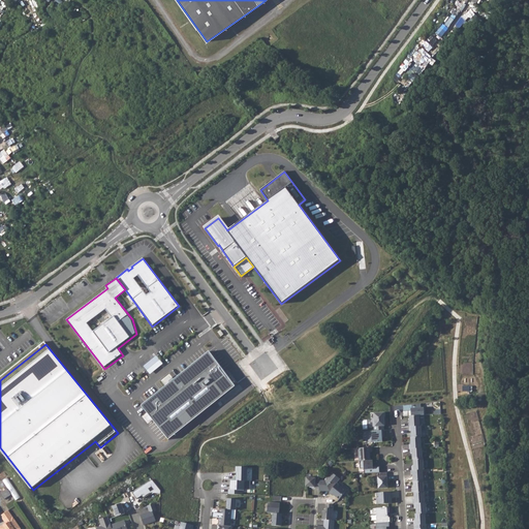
[(209,353),(144,405),(170,439),(237,387),(209,353)]
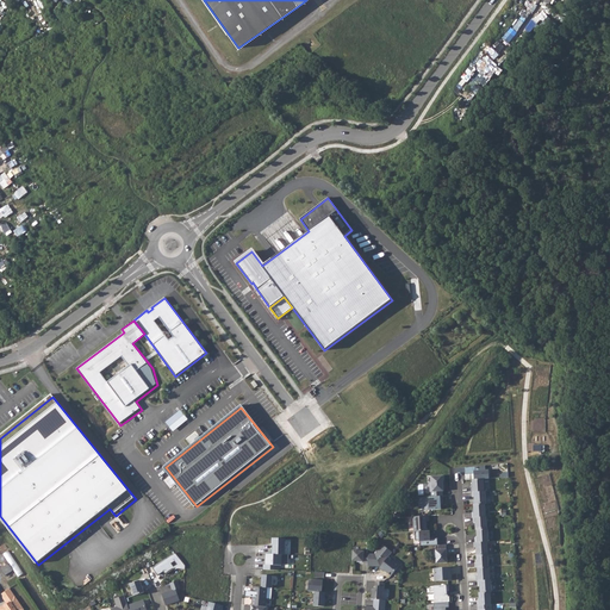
[(465,473),(465,474),(473,474),(474,479),(483,479),(489,479),(489,470),(485,471),(485,466),(465,467),(465,473)]
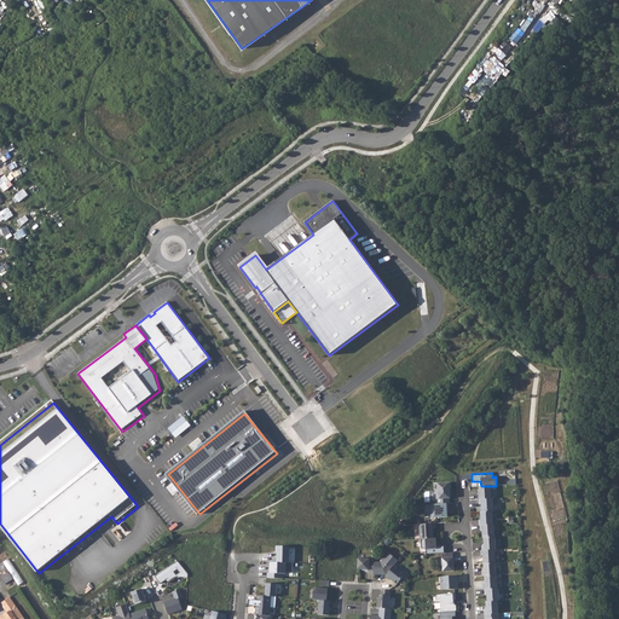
[(438,499),(438,504),(449,503),(449,498),(450,498),(450,493),(450,490),(450,482),(437,484),(438,490),(435,491),(437,499),(438,499)]
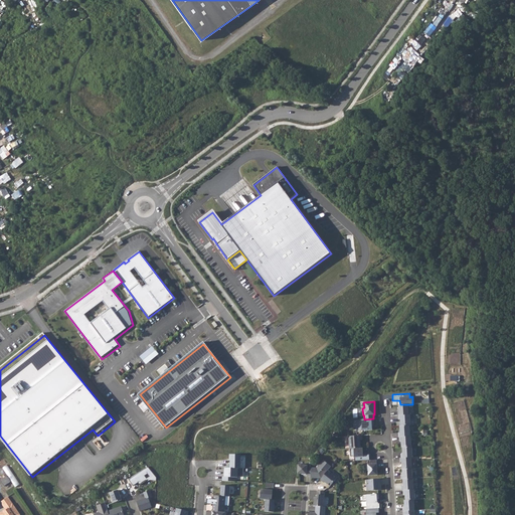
[(396,411),(397,415),(398,415),(408,414),(407,404),(400,404),(398,404),(398,411),(396,411)]
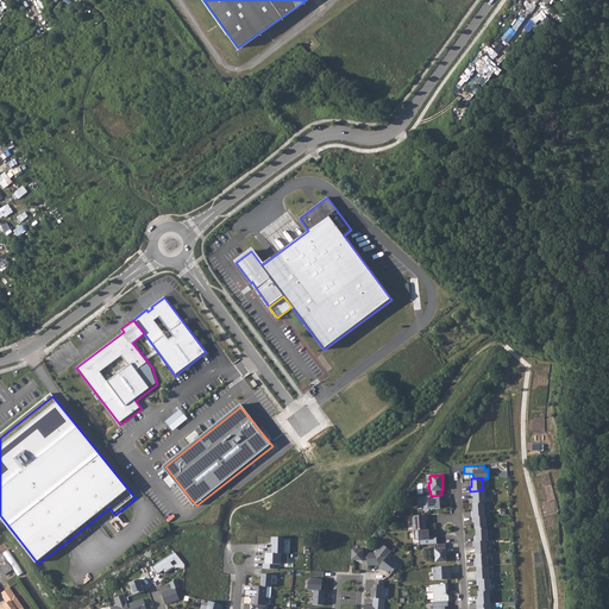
[(473,496),(473,503),(484,503),(485,502),(484,490),(483,490),(471,491),(471,496),(473,496)]
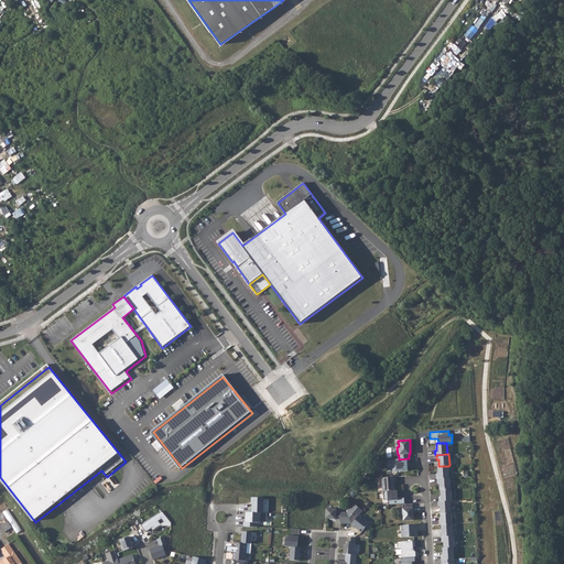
[(399,459),(397,459),(397,472),(408,470),(408,464),(409,463),(409,458),(399,459)]
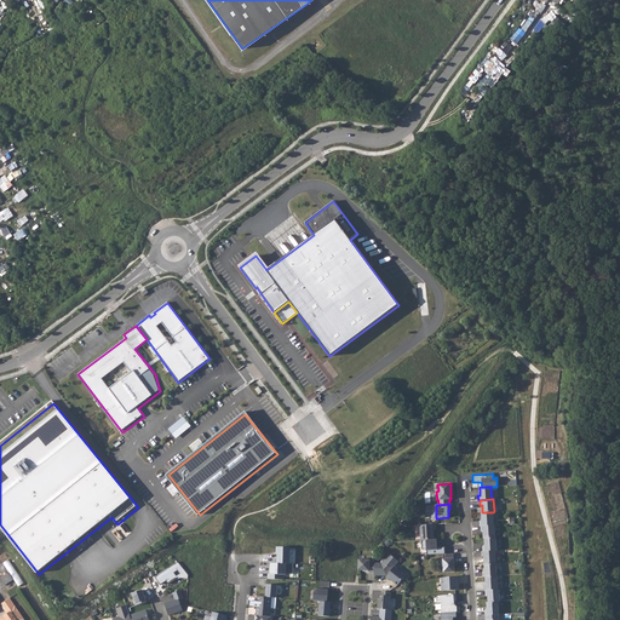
[(482,512),(481,512),(481,521),(480,521),(480,526),(481,526),(493,526),(493,512),(482,512)]
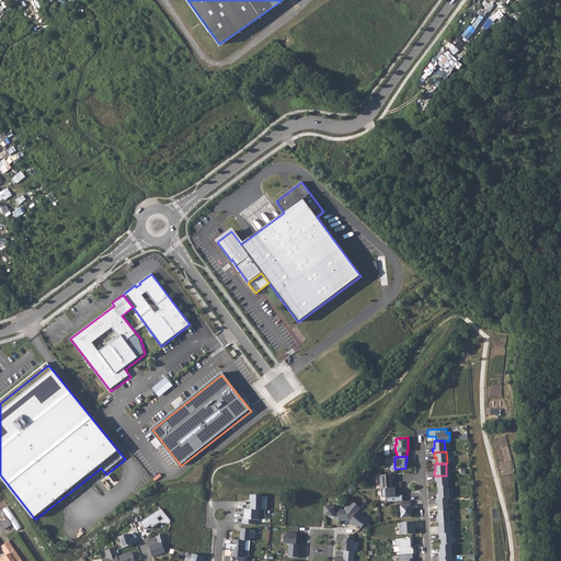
[(395,479),(395,474),(380,476),(381,489),(392,489),(391,479),(395,479)]
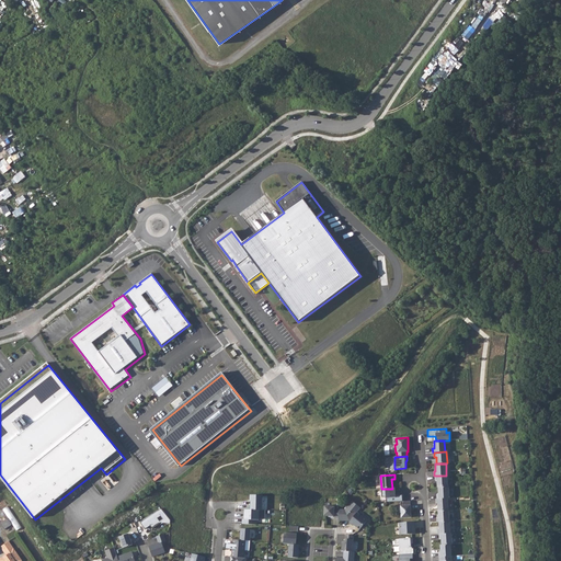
[(437,480),(437,487),(438,487),(448,487),(447,476),(446,476),(435,476),(435,480),(437,480)]
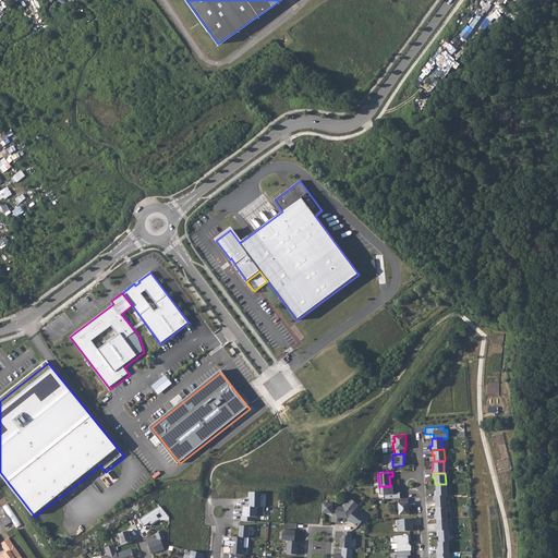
[(434,492),(434,496),(446,496),(447,496),(446,484),(436,484),(436,492),(434,492)]
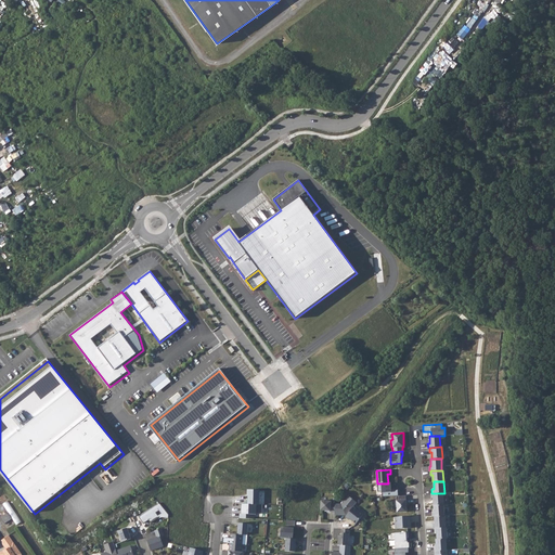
[(391,490),(390,482),(388,483),(377,483),(377,492),(382,491),(382,497),(396,497),(398,495),(398,490),(391,490)]
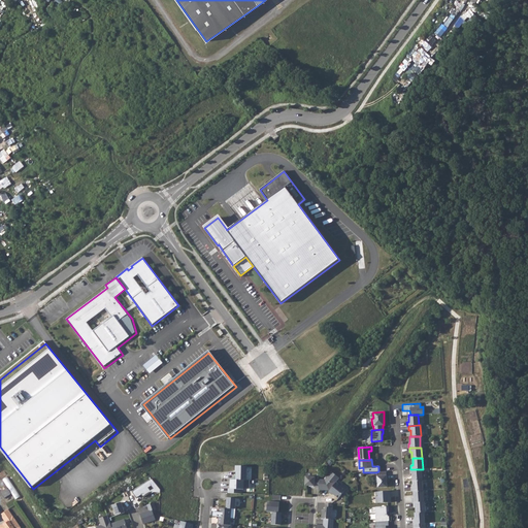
[(235,480),(244,480),(246,480),(246,466),(235,465),(235,480)]
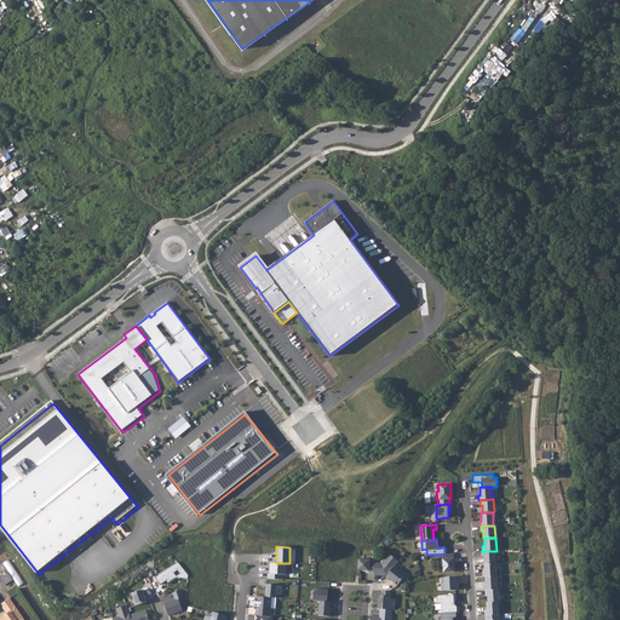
[(482,551),(481,551),(481,556),(483,556),(484,564),(495,563),(495,551),(482,551)]
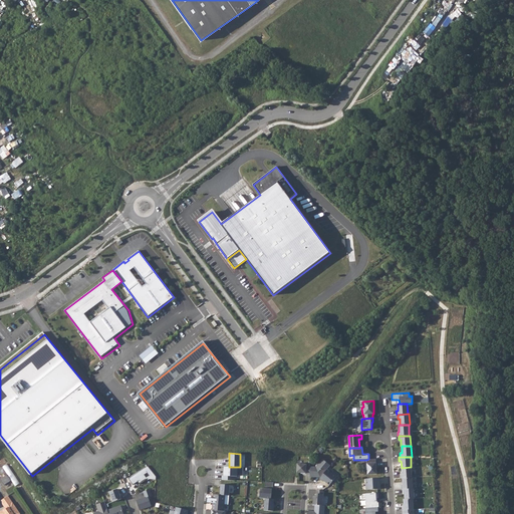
[(310,475),(309,477),(316,477),(317,475),(320,477),(326,470),(330,465),(322,459),(316,467),(310,467),(310,475)]
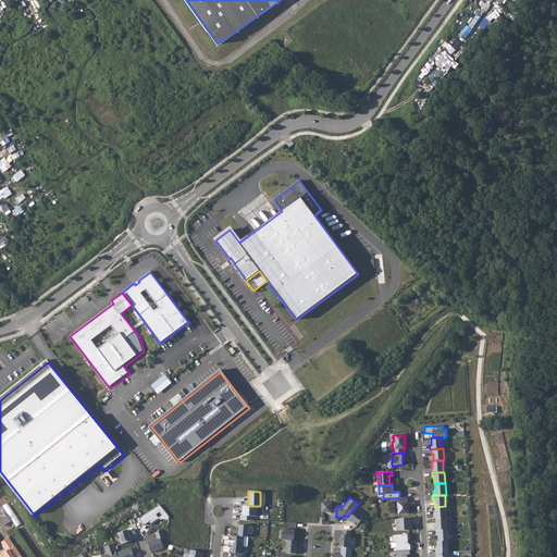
[(399,497),(397,498),(398,503),(397,503),(398,515),(408,514),(408,506),(408,502),(407,502),(407,497),(399,497)]
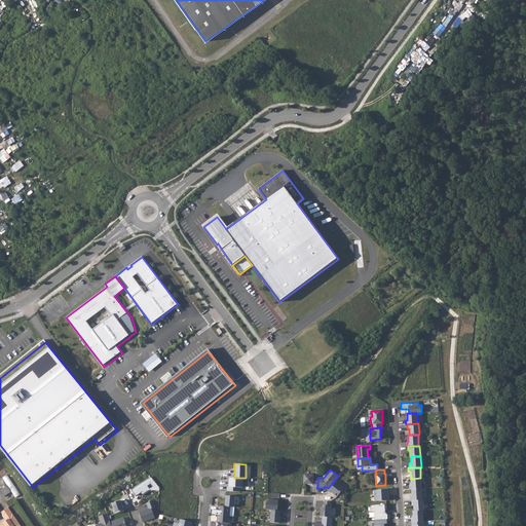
[(313,475),(304,475),(303,484),(312,484),(312,485),(317,486),(317,478),(313,478),(313,475)]
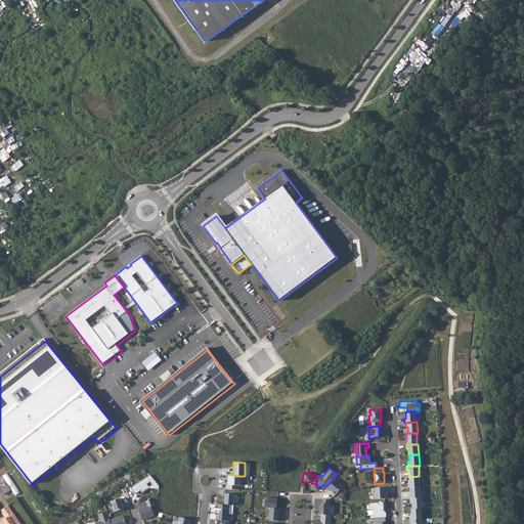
[(159,486),(150,475),(131,488),(135,494),(140,491),(142,494),(149,489),(150,490),(153,489),(159,489),(159,486)]
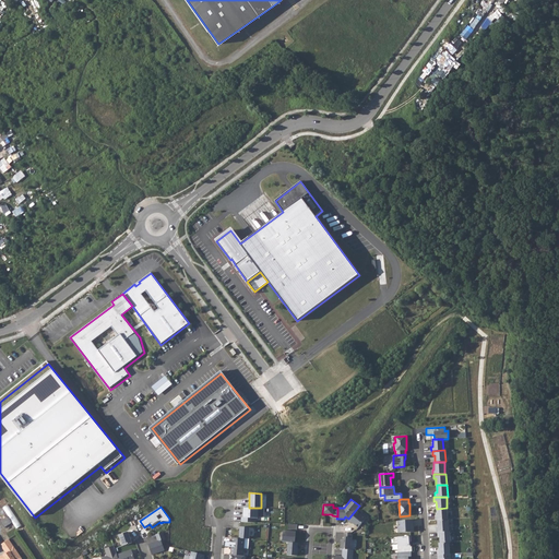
[(241,516),(241,522),(252,522),(252,518),(259,518),(259,508),(249,508),(244,508),(244,516),(241,516)]
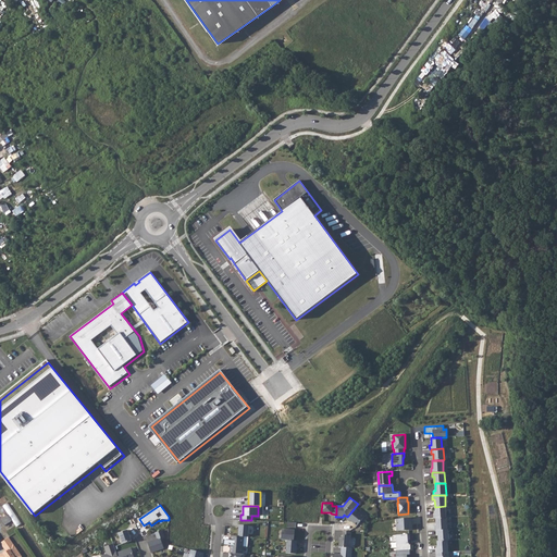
[(433,514),(433,518),(435,518),(446,518),(445,506),(435,507),(435,514),(433,514)]
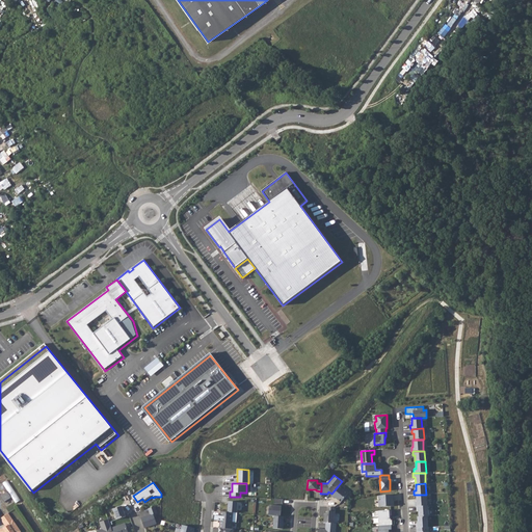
[(343,490),(338,486),(331,494),(330,496),(335,498),(335,497),(341,502),(348,493),(344,489),(343,490)]
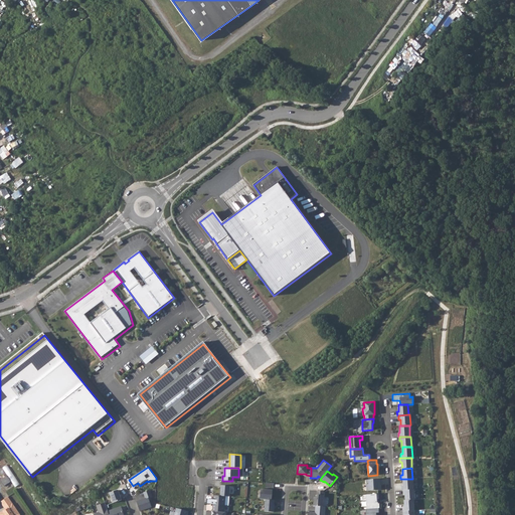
[(0,479),(0,480),(4,486),(11,481),(7,475),(0,479)]
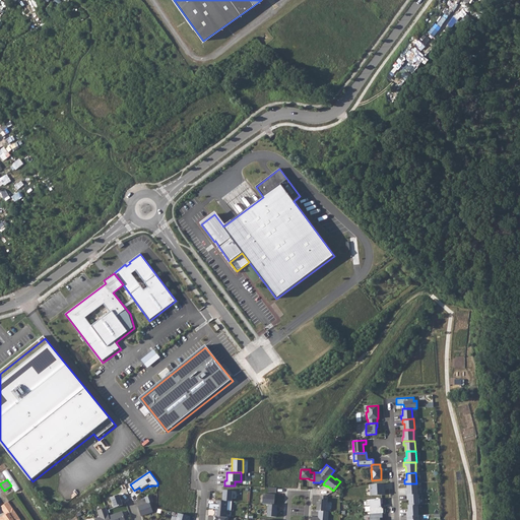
[(382,483),(370,484),(371,496),(385,495),(385,490),(382,490),(382,483)]
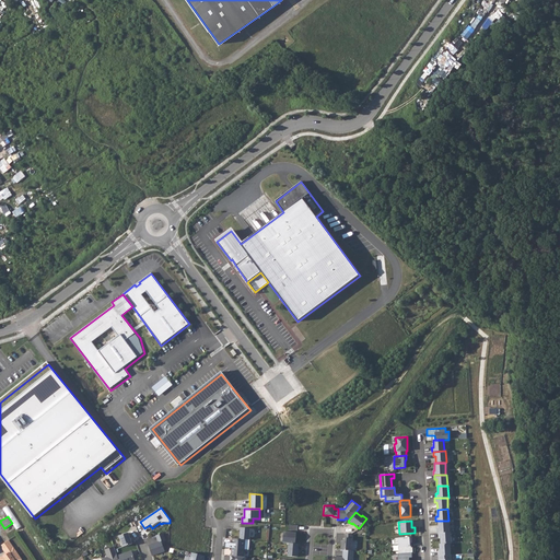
[(448,521),(438,521),(439,528),(436,528),(436,533),(438,533),(450,533),(448,521)]
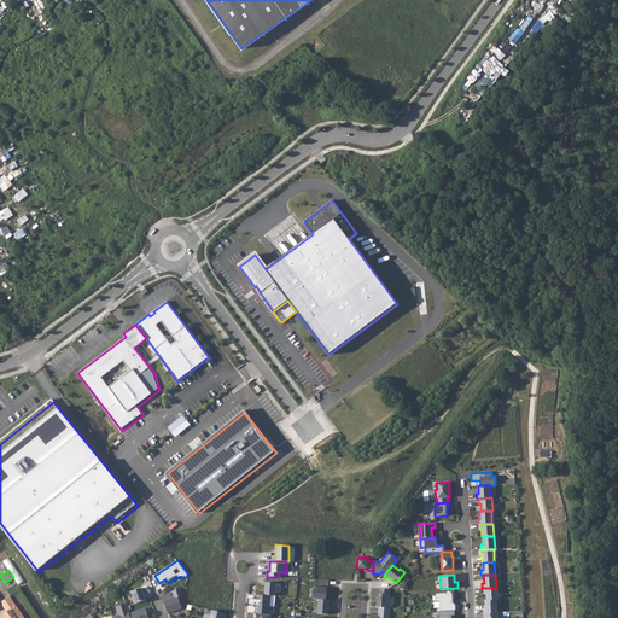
[(277,583),(266,583),(264,595),(275,596),(277,583)]
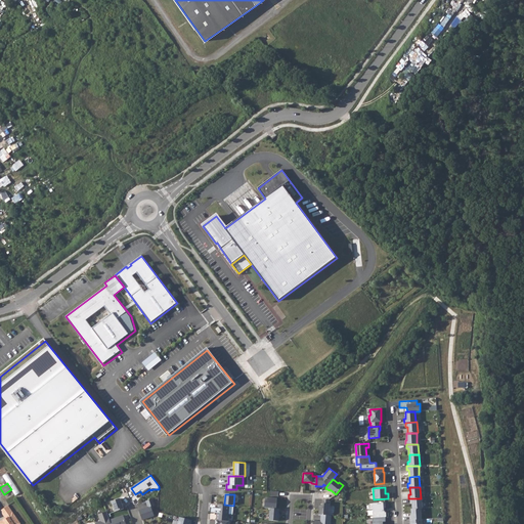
[(265,497),(264,508),(270,509),(276,509),(277,498),(265,497)]
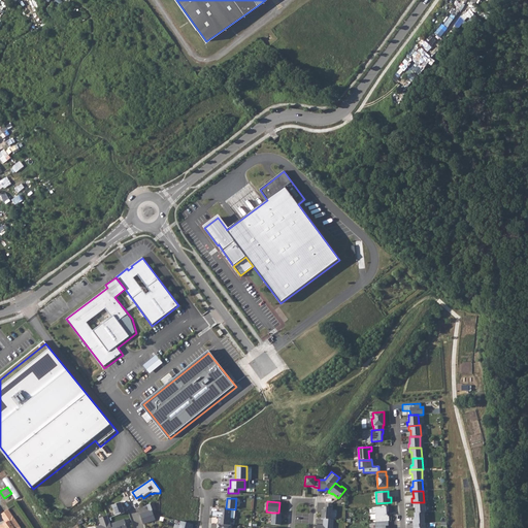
[(112,505),(116,516),(125,513),(121,502),(112,505)]
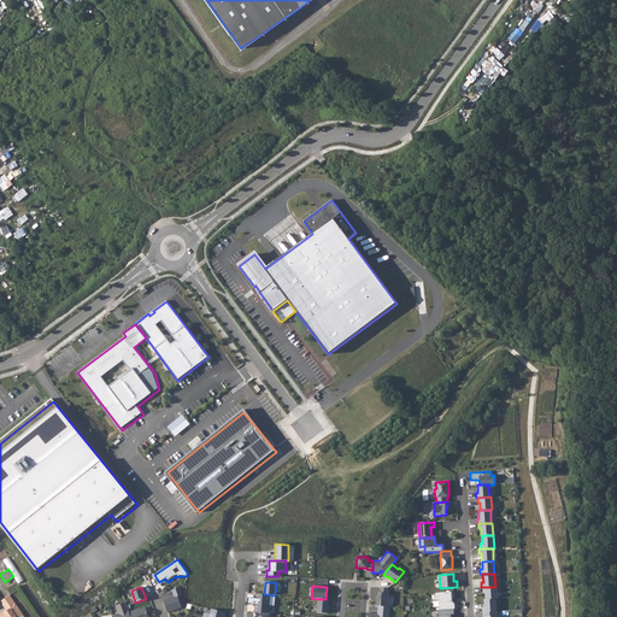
[(175,597),(164,601),(168,612),(181,607),(177,597),(182,595),(180,587),(172,591),(175,597)]
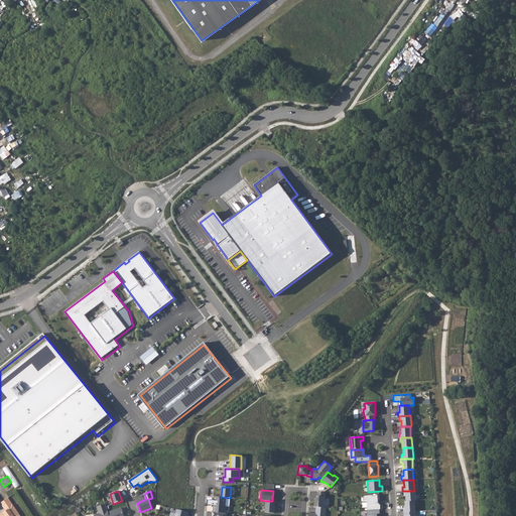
[(414,491),(403,491),(404,495),(405,495),(406,501),(414,501),(415,501),(415,491),(414,491)]
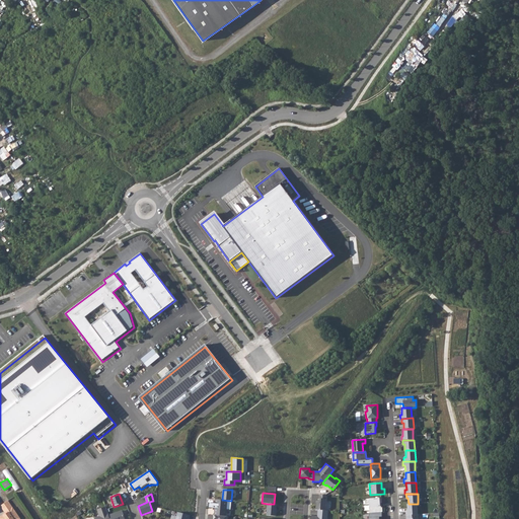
[(316,501),(315,510),(318,510),(325,511),(326,495),(319,495),(319,501),(316,501)]
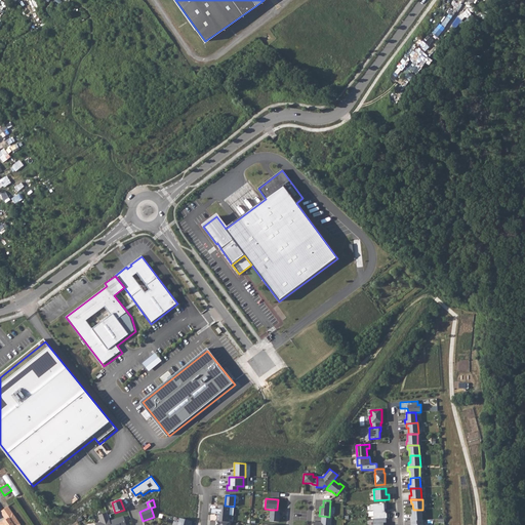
[(373,510),(374,519),(386,518),(387,518),(387,514),(385,514),(384,509),(386,509),(386,503),(370,505),(370,510),(373,510)]
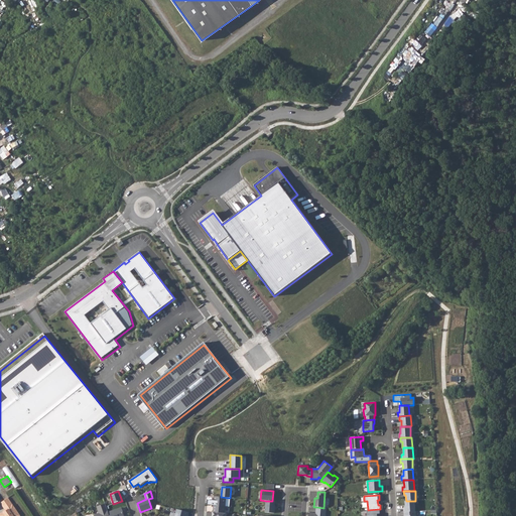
[(221,497),(214,496),(214,500),(208,500),(207,505),(214,505),(225,506),(226,497),(221,497)]
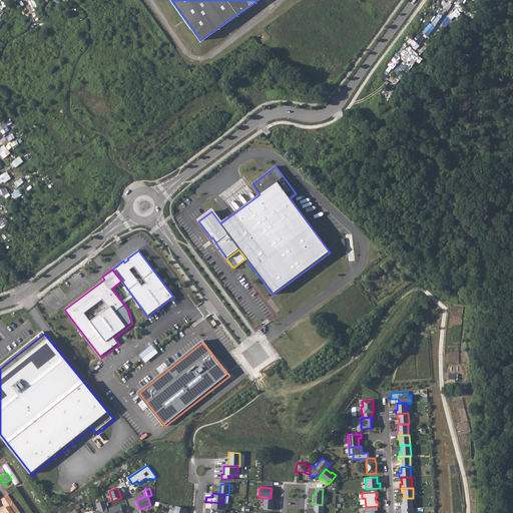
[(8,494),(1,499),(6,507),(4,509),(4,508),(0,509),(0,512),(18,512),(19,512),(8,494)]
